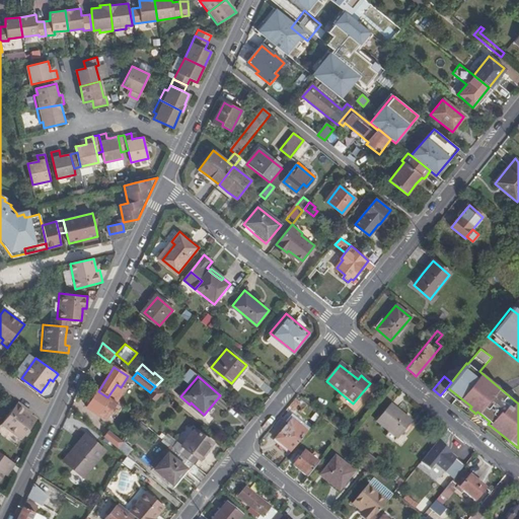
[(124,389),(121,387),(117,384),(107,397),(115,403),(124,389)]
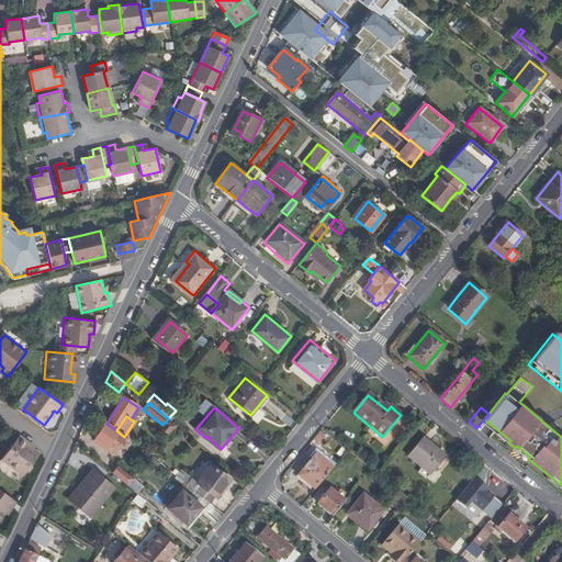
[(107,424),(105,423),(94,441),(111,452),(119,440),(122,442),(125,438),(124,437),(116,430),(107,424)]
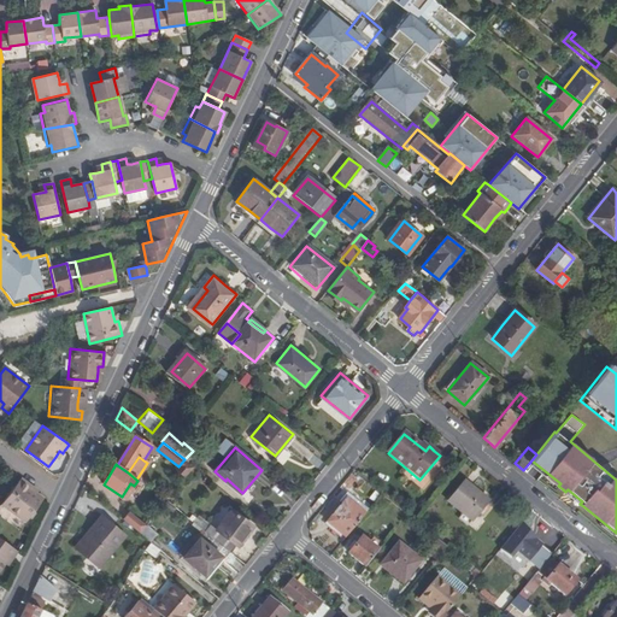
[(31,489),(34,486),(22,476),(1,503),(25,522),(42,500),(45,498),(36,492),(36,493),(31,489)]
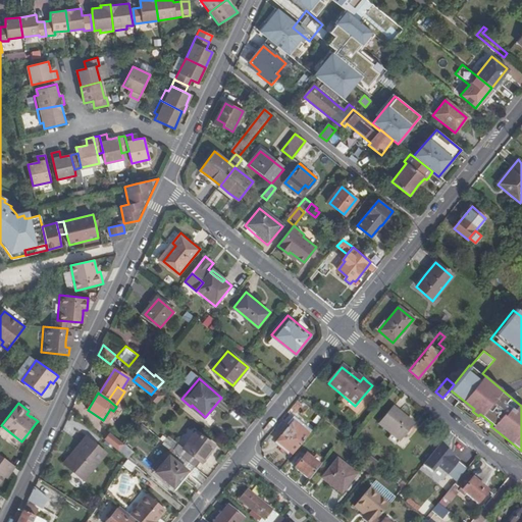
[(405,414),(395,405),(378,423),(392,435),(390,436),(398,441),(414,422),(405,414)]
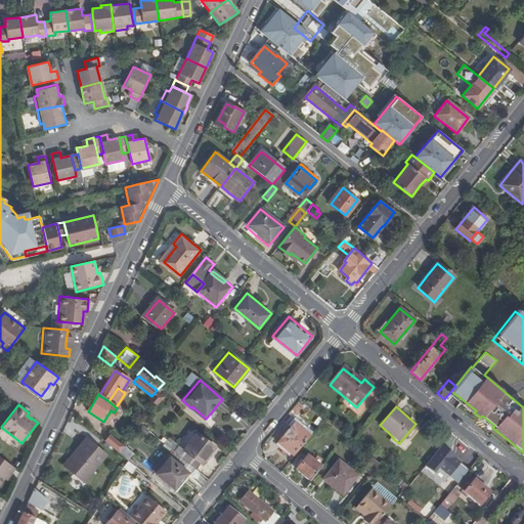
[(290,459),(307,438),(291,425),(273,445),(290,459)]
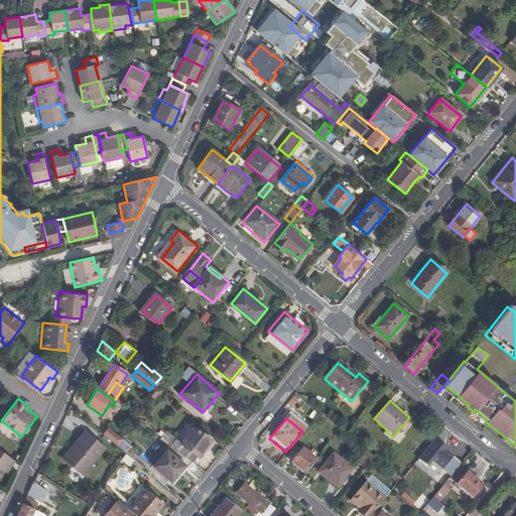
[(175,438),(170,444),(191,462),(197,456),(198,458),(210,441),(192,427),(179,443),(175,438)]
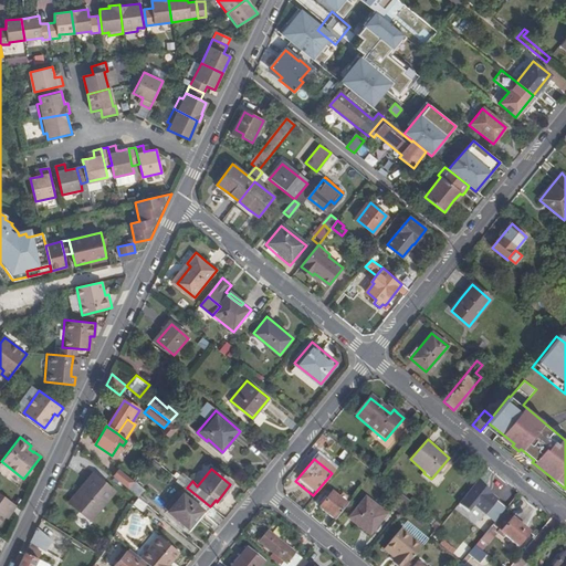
[(121,471),(114,478),(128,490),(135,482),(121,471)]
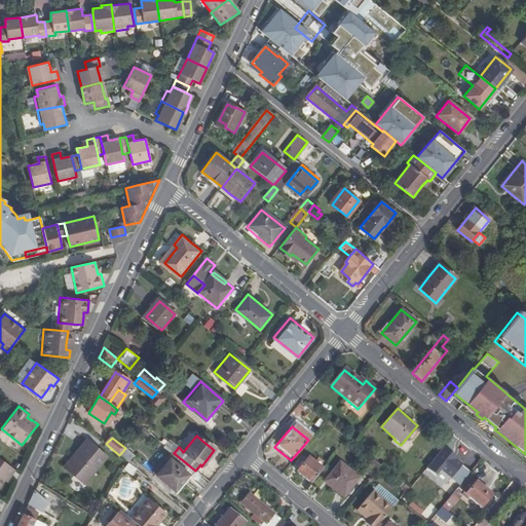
[(84,485),(108,457),(86,440),(65,467),(84,485)]
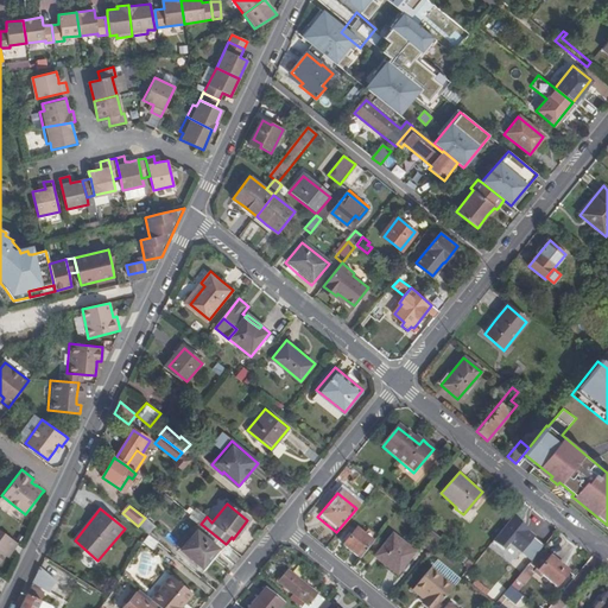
[(521,525),(511,518),(492,543),(502,551),(508,544),(520,553),(533,538),(526,532),(527,531),(521,525)]
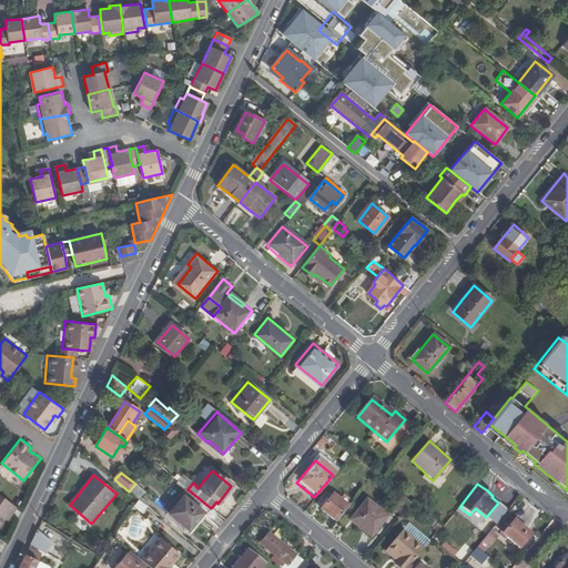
[(11,516),(18,507),(0,494),(0,524),(4,518),(9,513),(11,516)]
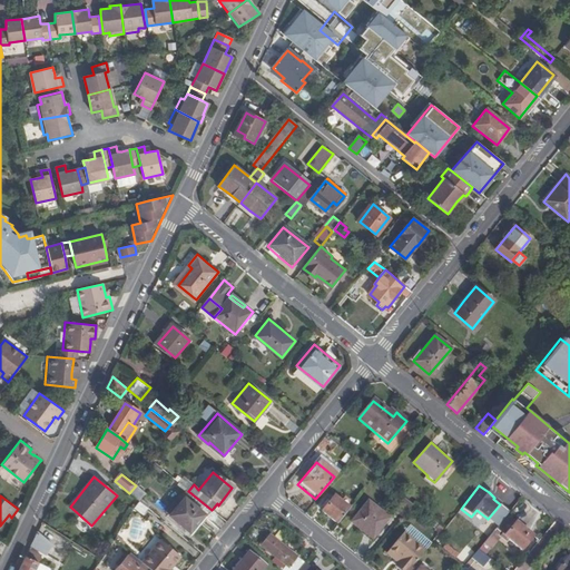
[(199,512),(180,495),(166,512),(185,529),(199,512)]
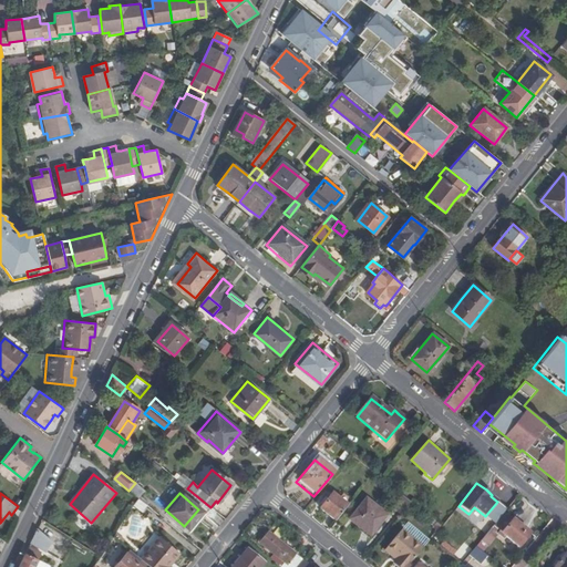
[(320,508),(337,522),(348,507),(332,495),(320,508)]
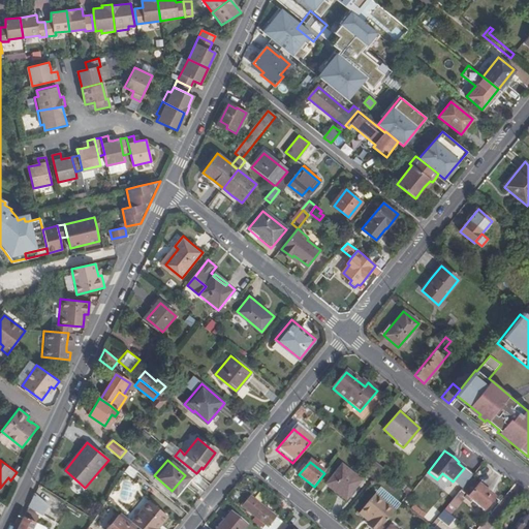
[(367,475),(374,480),(383,470),(376,464),(367,475)]
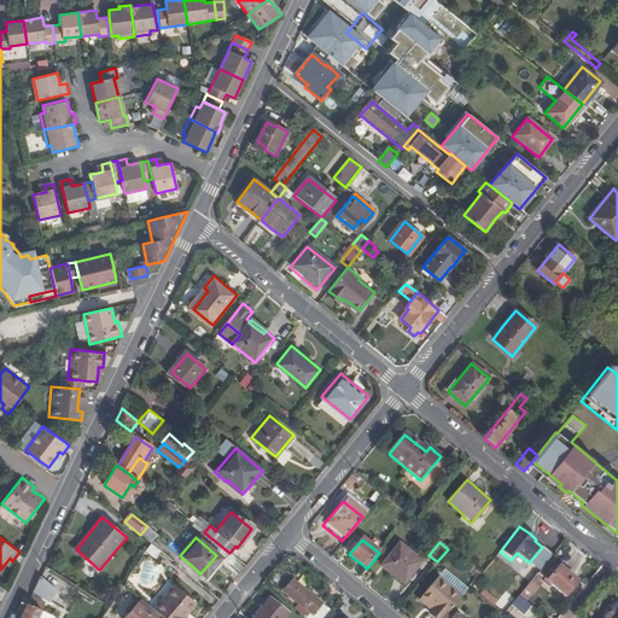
[(423,563),(400,543),(379,566),(403,586),(423,563)]
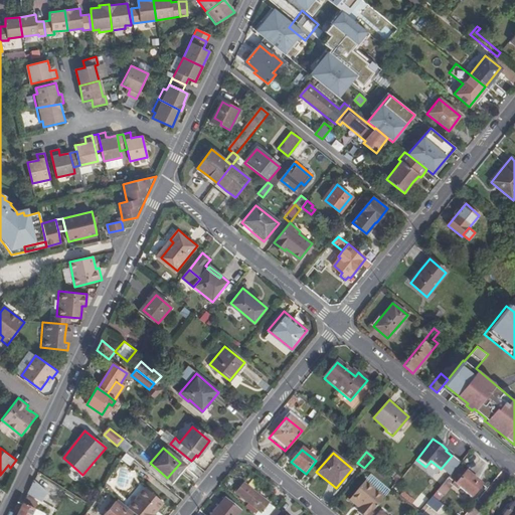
[(127,454),(122,460),(130,466),(134,460),(127,454)]
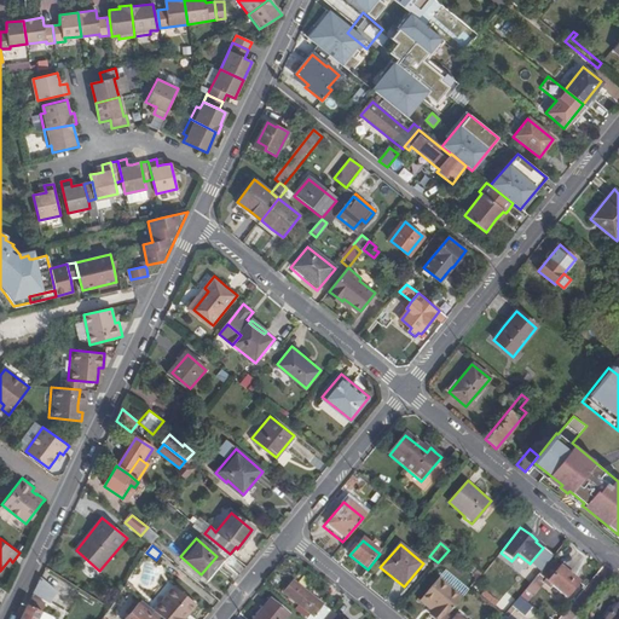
[(559,566),(550,559),(536,578),(526,590),(532,596),(545,579),(567,597),(579,582),(568,572),(560,565),(559,566)]
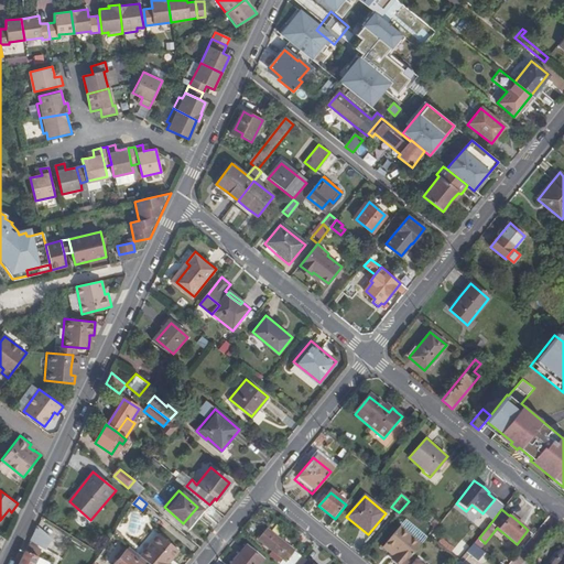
[(52,539),(38,527),(31,540),(46,549),(52,539)]
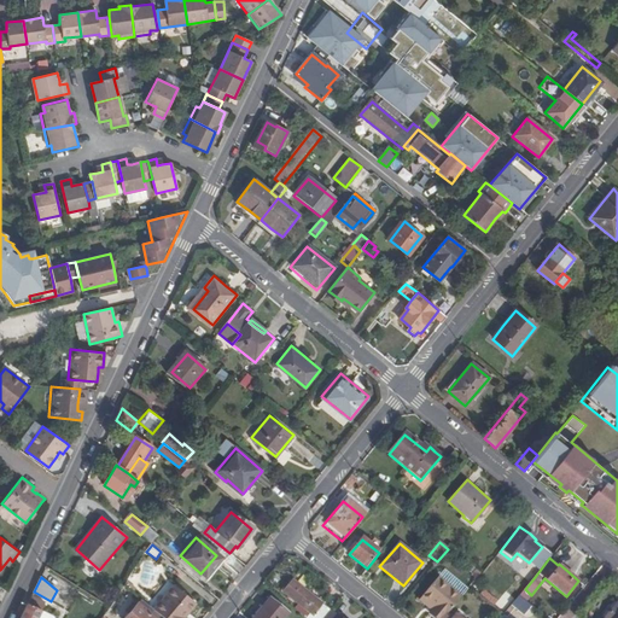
[(430,614),(433,617),(445,617),(461,599),(438,578),(421,599),(435,610),(432,612),(430,614)]
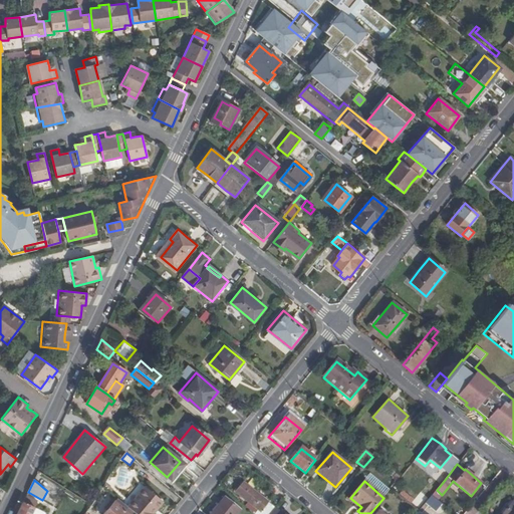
[(270,513),(274,509),(244,483),(236,493),(258,511),(255,513),(270,513)]
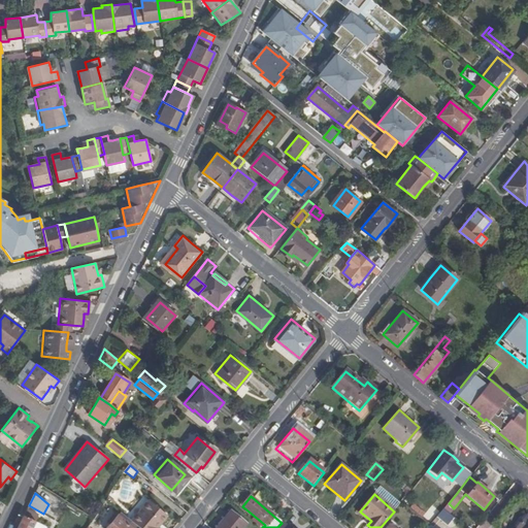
[(114,503),(108,497),(106,501),(112,506),(114,503)]
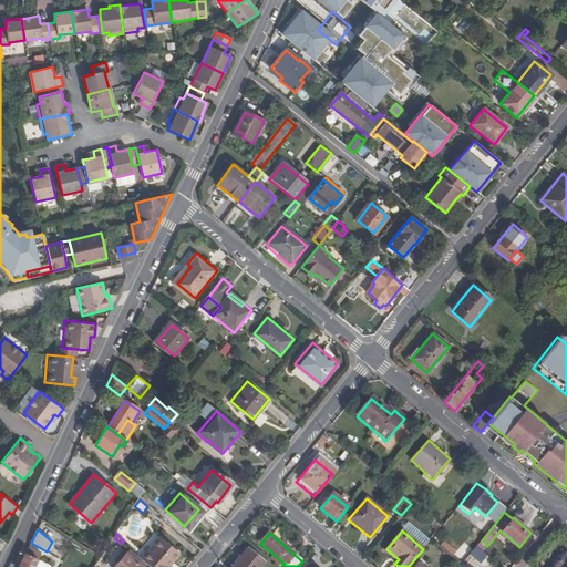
[(151,546),(140,558),(142,560),(160,538),(155,535),(147,543),(151,546)]
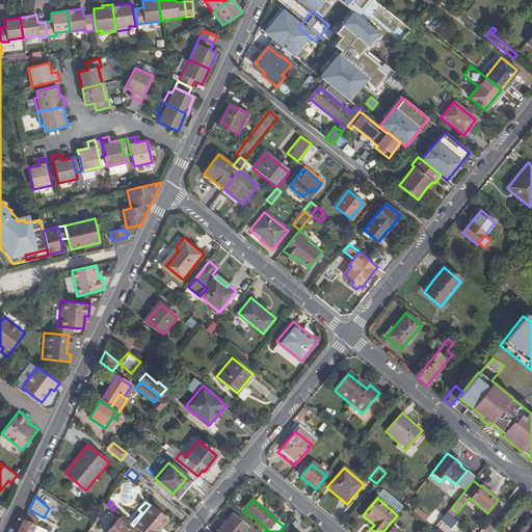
[(150,505),(133,526),(139,531),(156,531),(159,527),(160,529),(167,520),(150,505)]
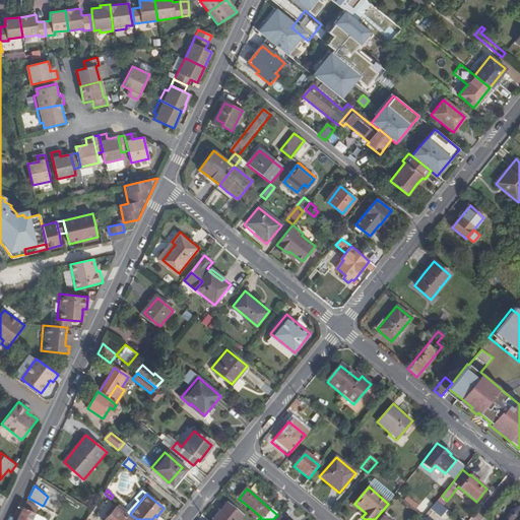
[(406,495),(400,503),(414,513),(420,506),(406,495)]
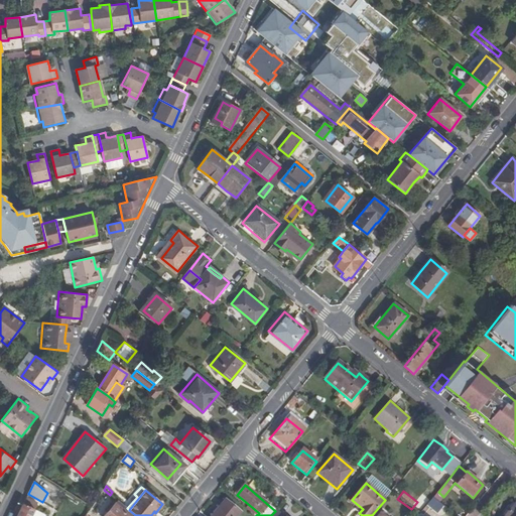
[(443,507),(433,499),(427,506),(437,515),(443,507)]
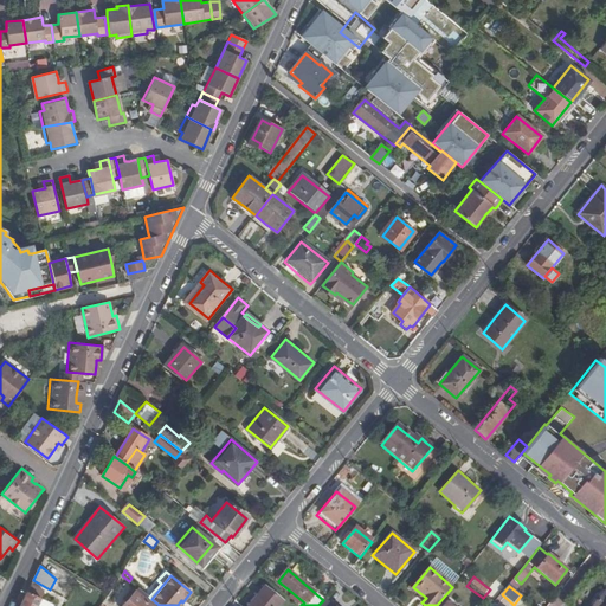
[(44,594),(30,587),(20,605),(37,605),(39,601),(44,594)]
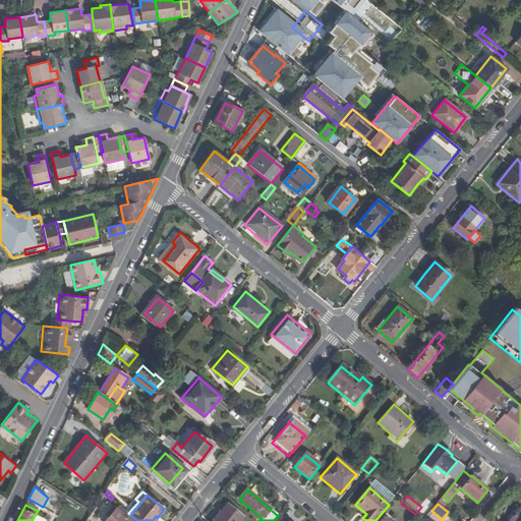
[(353,507),(364,516),(366,514),(355,505),(353,507)]
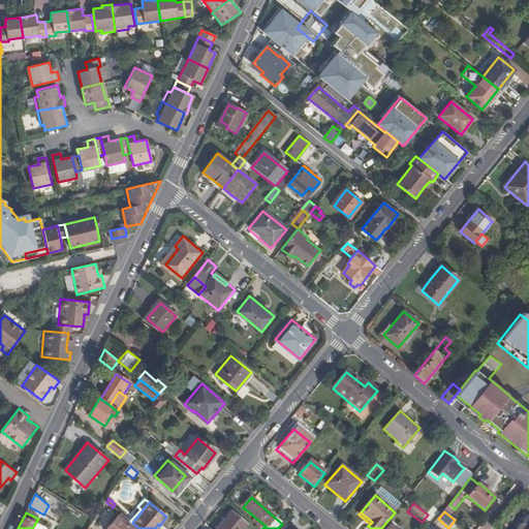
[(231,514),(218,528),(244,528),(247,526),(231,514)]
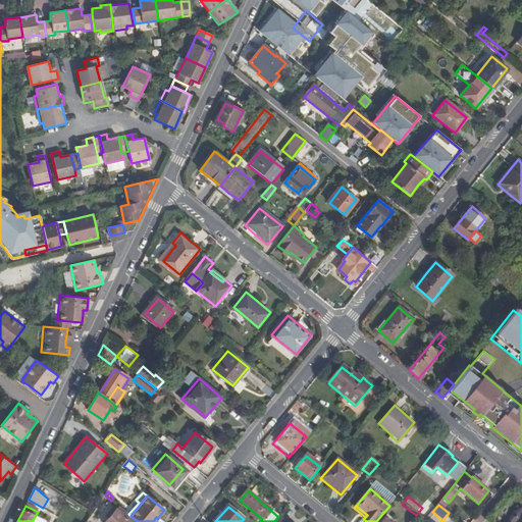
[(521,521),(521,510),(521,509),(510,521),(521,521)]
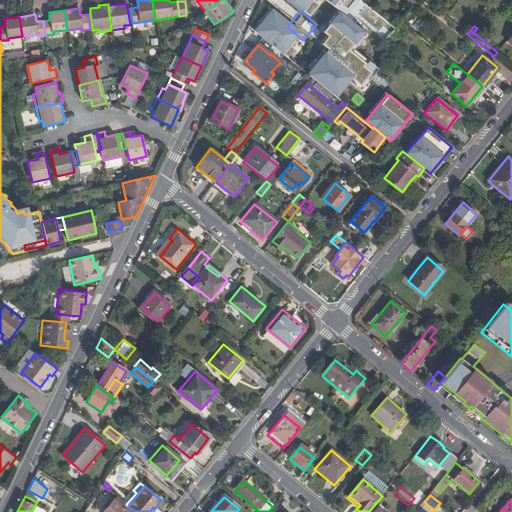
[(128,511),(114,500),(103,511),(128,511)]
